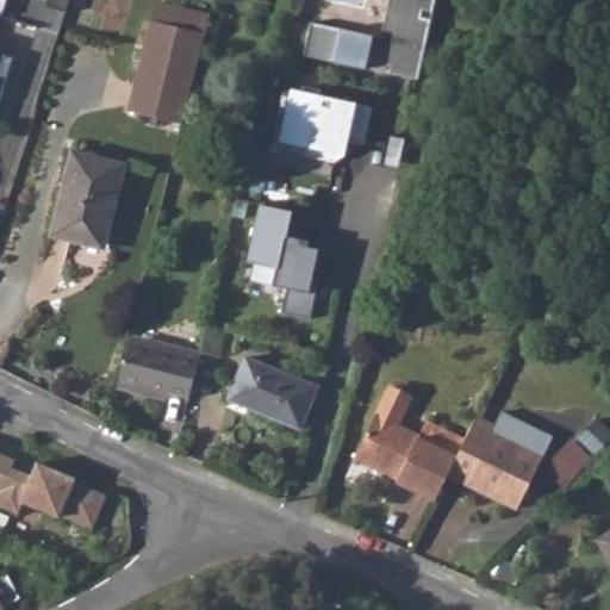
[(64,14),(69,0),(47,0),(44,8),(64,14)]
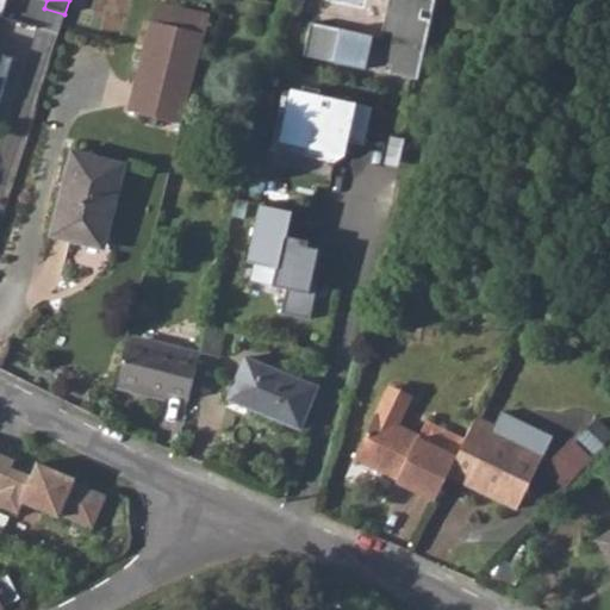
[(390,74),(417,81),(435,0),(388,0),(381,38),(311,23),(304,57),(365,70),(367,61),(392,67),(390,74)]
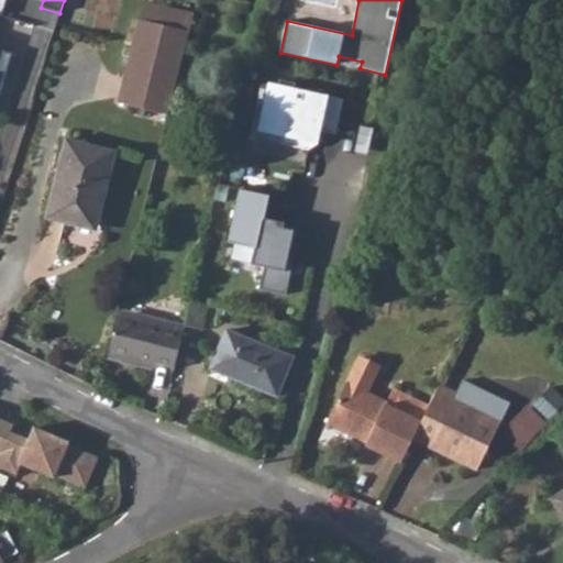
[(136,19),(189,32),(194,15),(141,2),(136,19)]
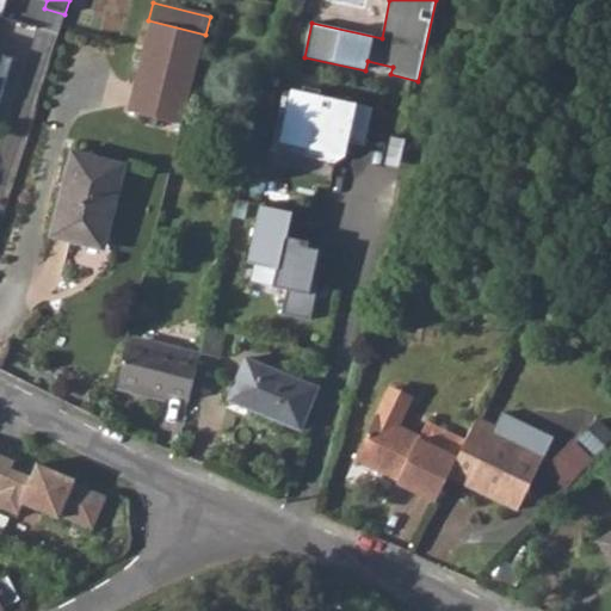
[(205,35),(148,20),(127,111),(184,124),(205,35)]
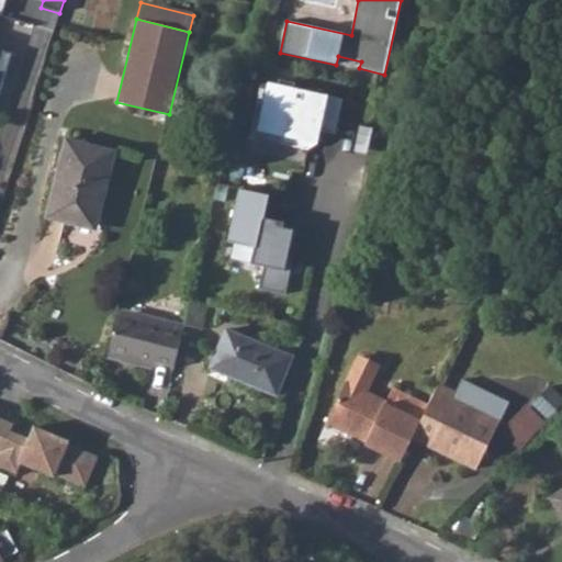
[(0,51),(0,92),(12,55),(0,51)]
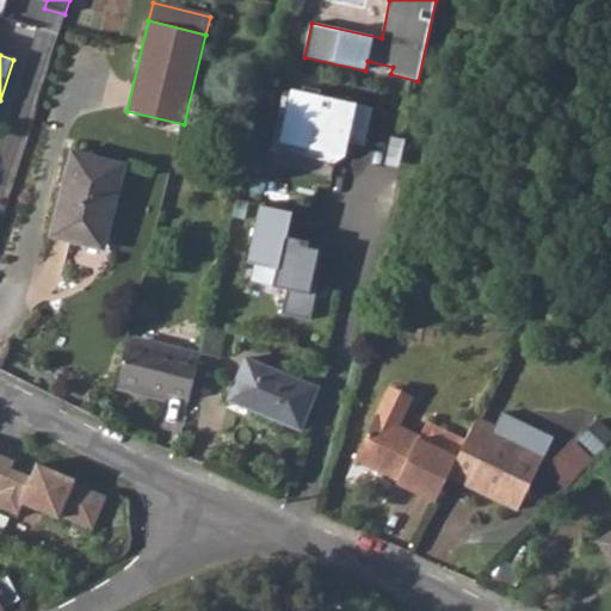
[(292,92),(281,143),(304,148),(303,158),(335,164),(344,158),(347,142),(365,147),(372,110),(292,92)]
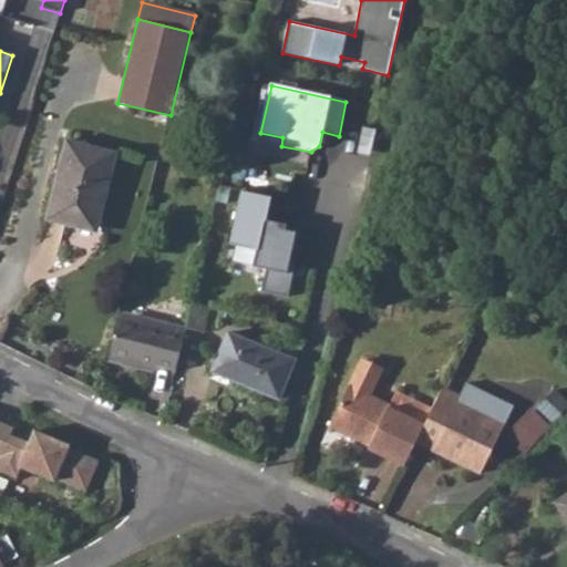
[(114,153),(64,141),(45,217),(95,230),(114,153)]
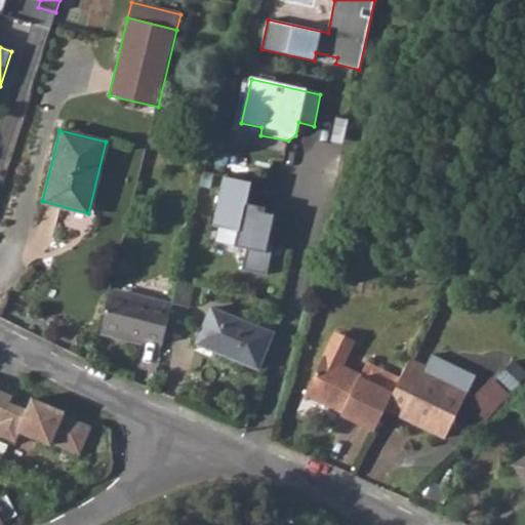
[(242,269),(267,274),(274,242),(268,241),(274,214),(265,212),(266,207),(247,203),(251,183),(224,176),(214,219),(239,225),(235,245),(247,248),(242,269)]
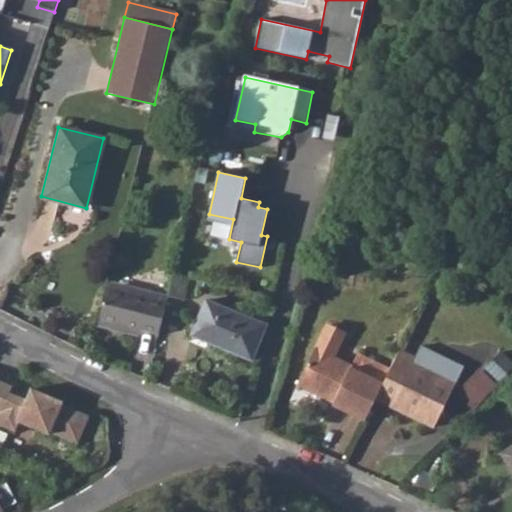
[(184,299),(189,278),(174,274),(168,295),(184,299)]
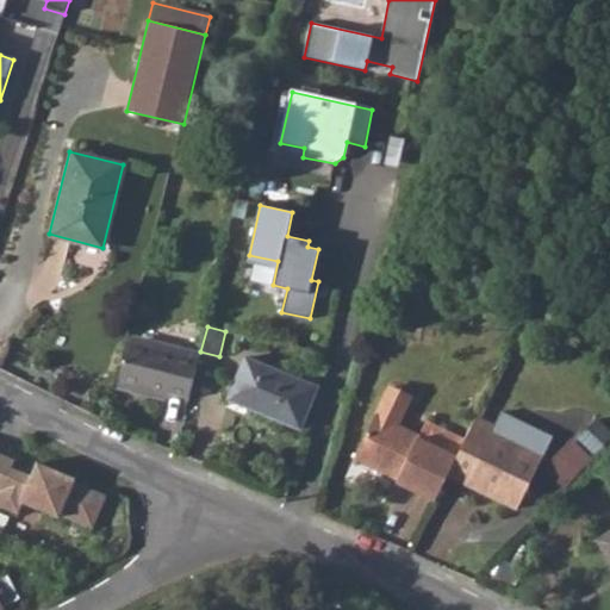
[(128,342),(153,348),(154,341),(130,335),(128,342)]
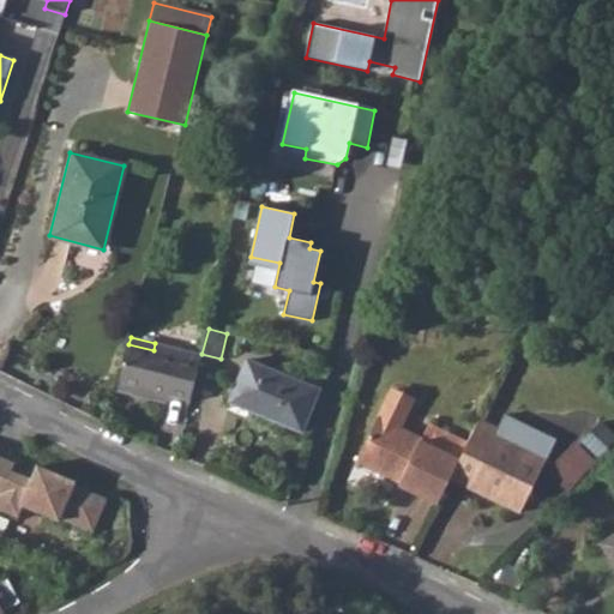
[(202,354),(155,343),(154,350),(128,344),(116,392),(145,398),(146,390),(168,396),(191,401),(202,354)]
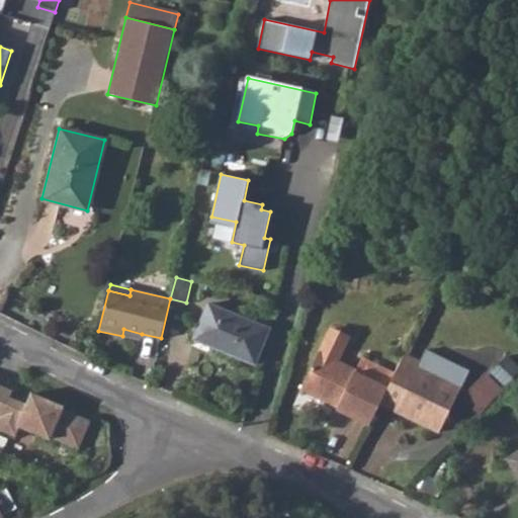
[(210,346),(255,363),(270,328),(208,303),(196,333),(213,340),(210,346)]
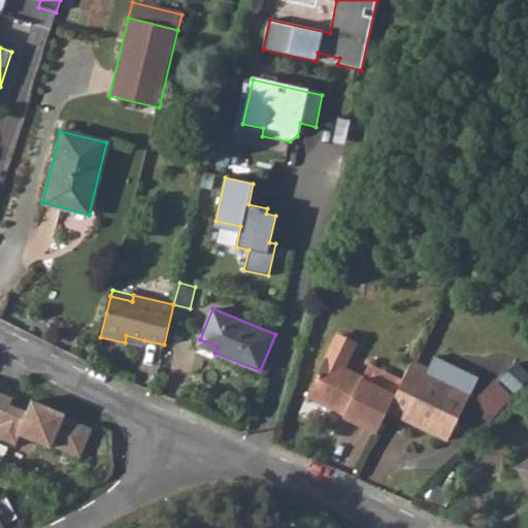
[(125,342),(142,347),(144,340),(126,335),(125,342)]
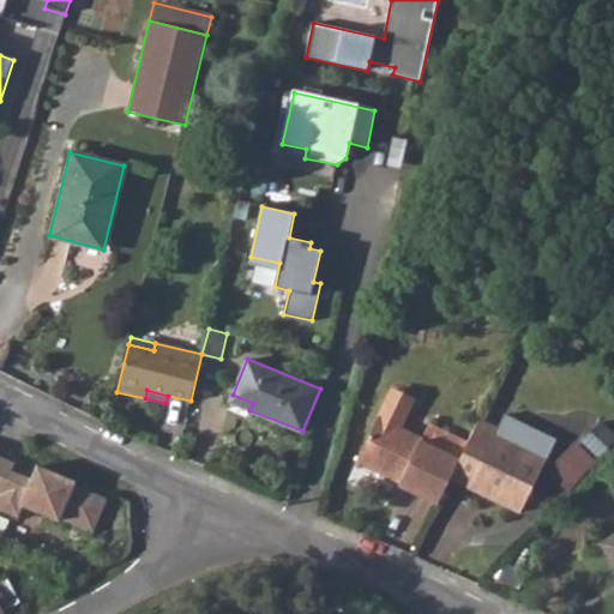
[(392,390),(379,416),(356,462),(389,479),(392,473),(402,477),(399,483),(398,486),(438,505),(451,479),(459,459),(420,440),(422,438),(401,427),(414,399),(392,390)]
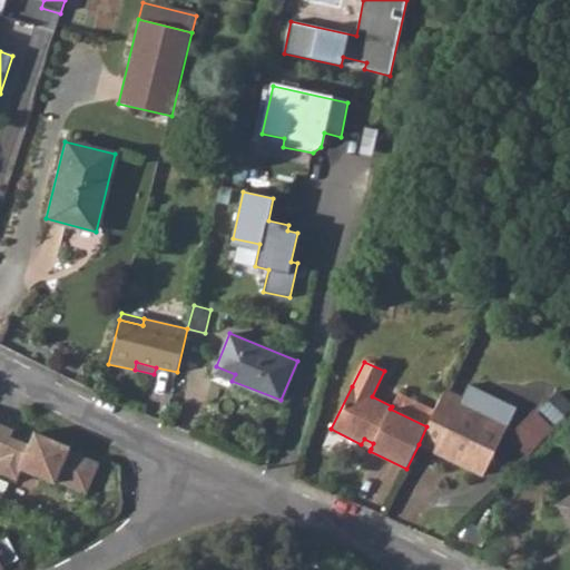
[(213,373),(232,381),(235,374),(216,366),(213,373)]
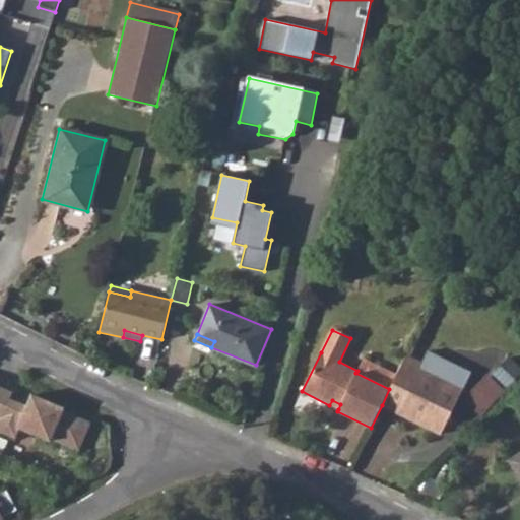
[(421,364),(405,355),(395,376),(389,389),(382,405),(441,434),(470,372),(428,350),(421,364)]
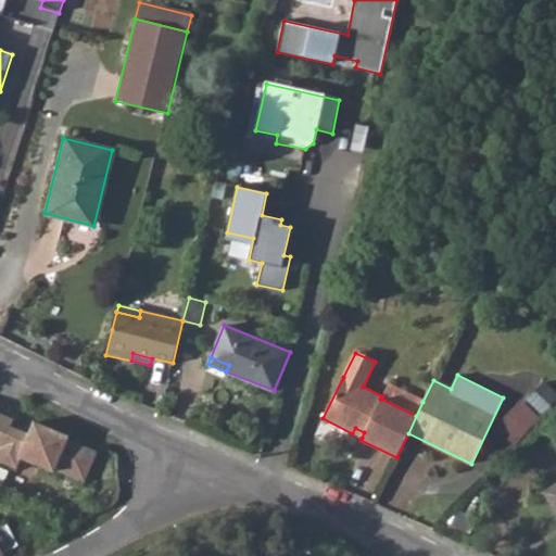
[(555,393),(543,381),(528,397),(544,413),(555,399),(555,393)]
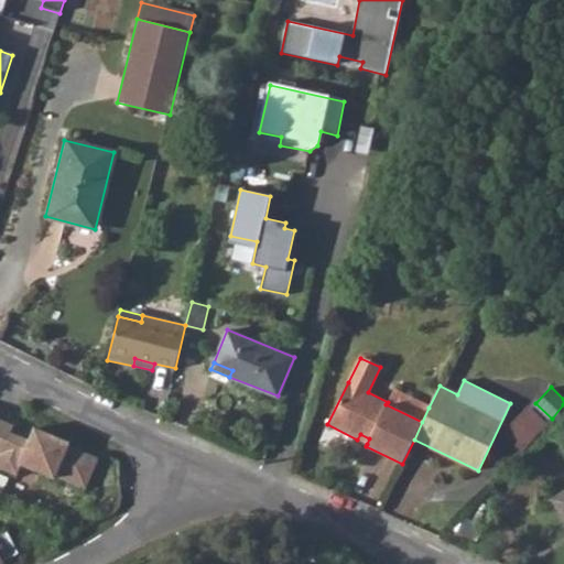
[(388,402),(386,404),(422,422),(429,408),(393,390),(388,402)]
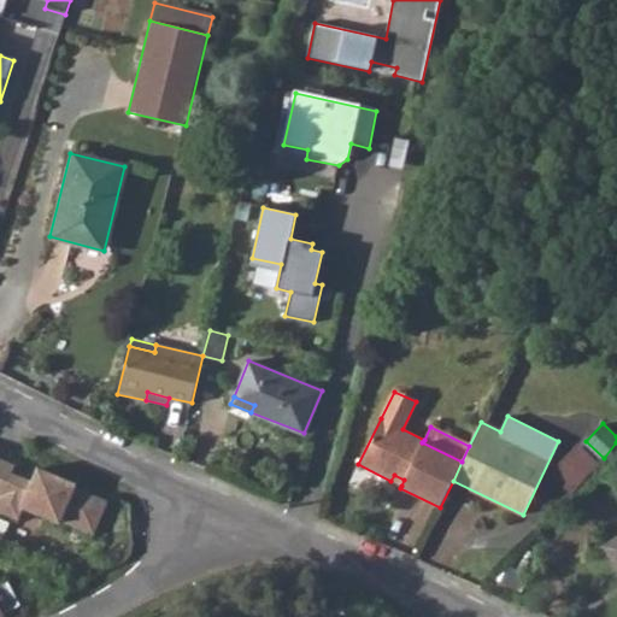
[(595,462),(579,446),(553,472),(569,488),(595,462)]
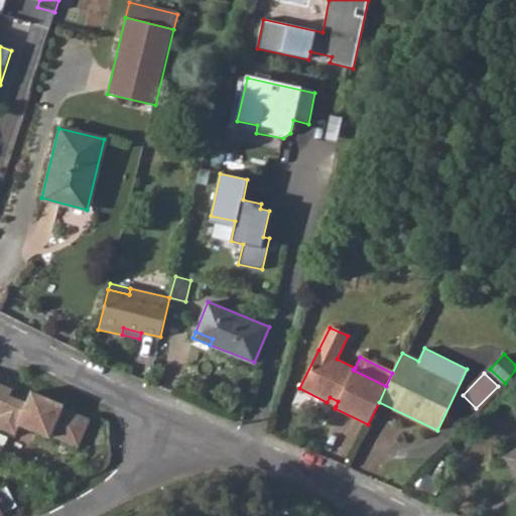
[(77,447),(90,421),(62,409),(65,405),(32,391),(26,403),(10,395),(12,389),(0,383),(0,413),(1,414),(0,415),(0,425),(14,433),(19,423),(49,437),(50,435),(77,447)]
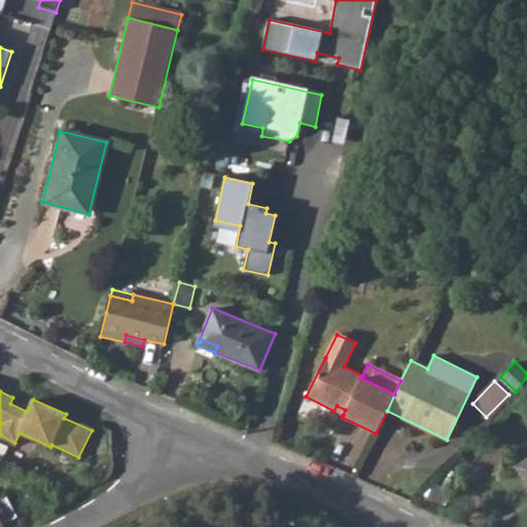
[(334,411),(343,415),(345,410),(337,406),(334,411)]
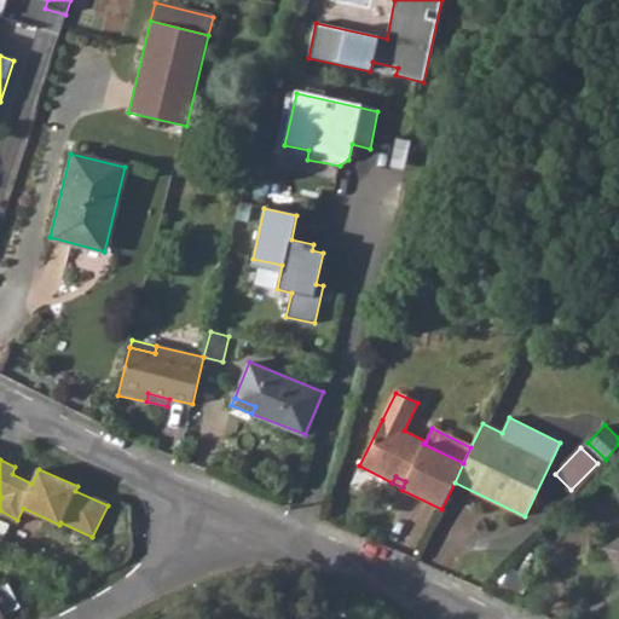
[(618,538),(606,548),(618,568),(618,538)]
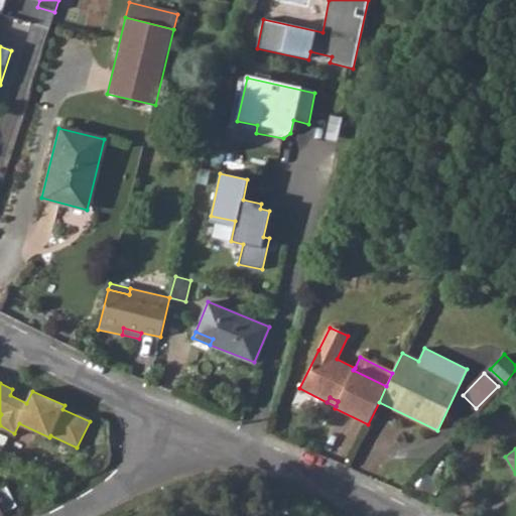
[(0,515),(18,506),(7,486),(0,490),(0,515)]
